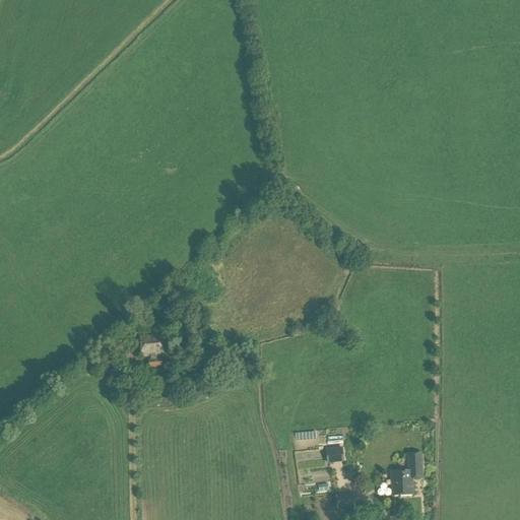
[(139,336),(141,358),(150,356),(151,361),(148,361),(149,369),(161,368),(161,360),(156,360),(155,356),(164,355),(163,334),(139,336)]
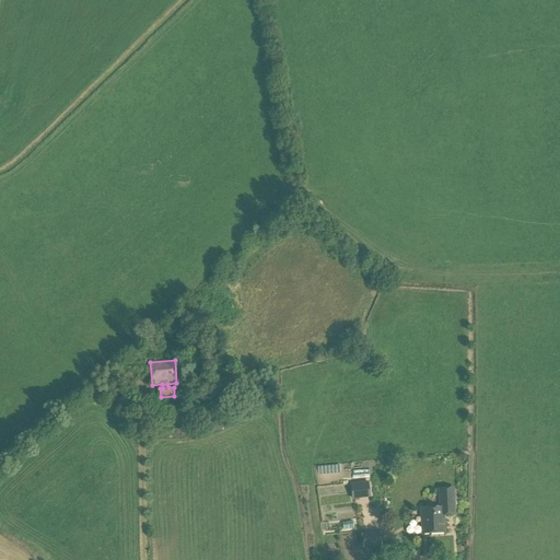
[(358,480),(368,480),(368,471),(341,473),(341,477),(358,476),(358,480)]
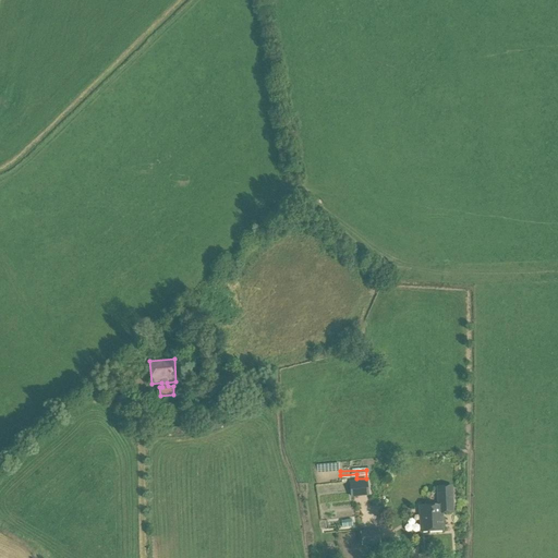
[(350,483),(351,497),(368,495),(367,481),(350,483)]
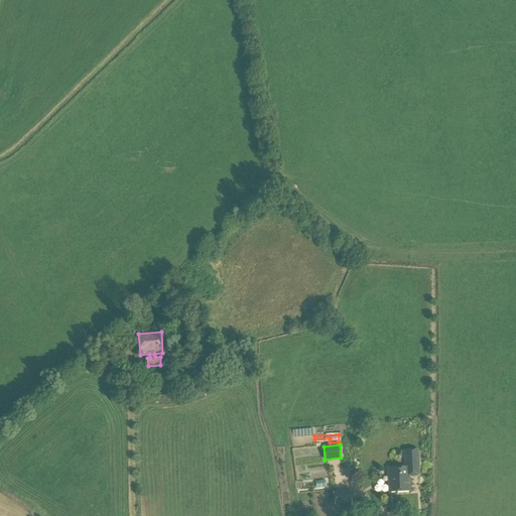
[(388,469),(389,492),(410,491),(409,475),(419,475),(418,450),(404,450),(405,468),(388,469)]
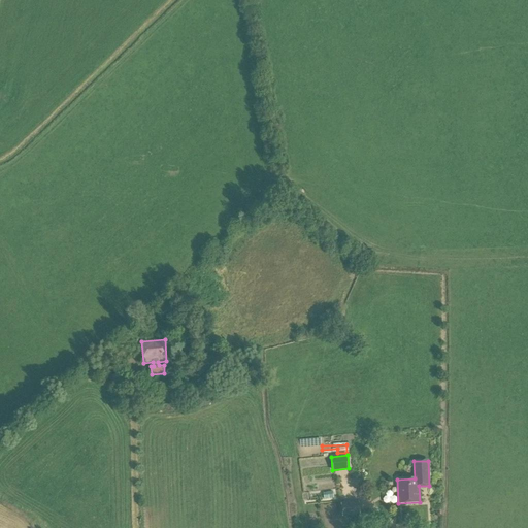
[(340,503),(342,517),(360,515),(358,501),(340,503)]
